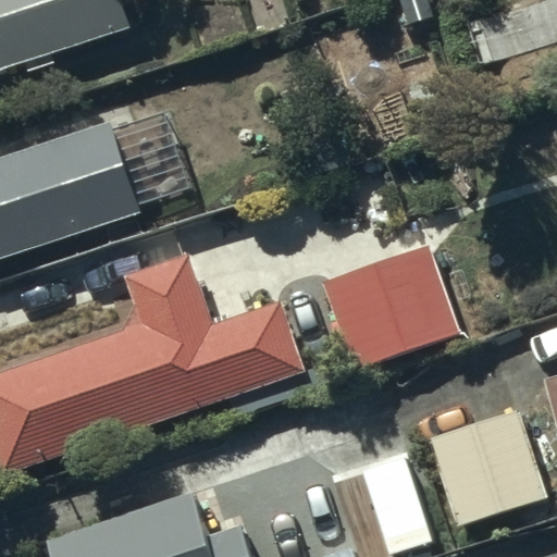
[(0,0),(0,72),(126,32),(115,0),(0,0)]
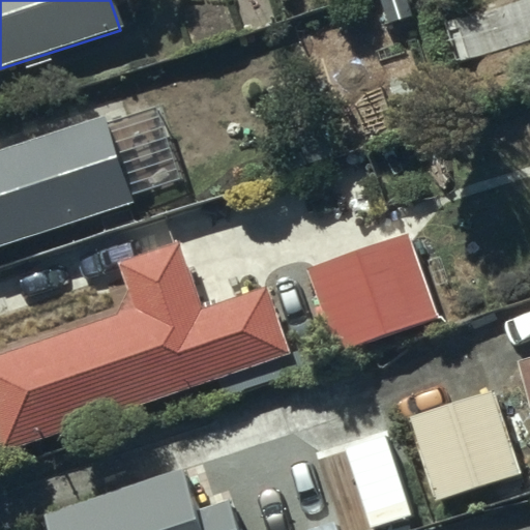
[(0,153),(0,243),(131,202),(105,120),(0,153)]
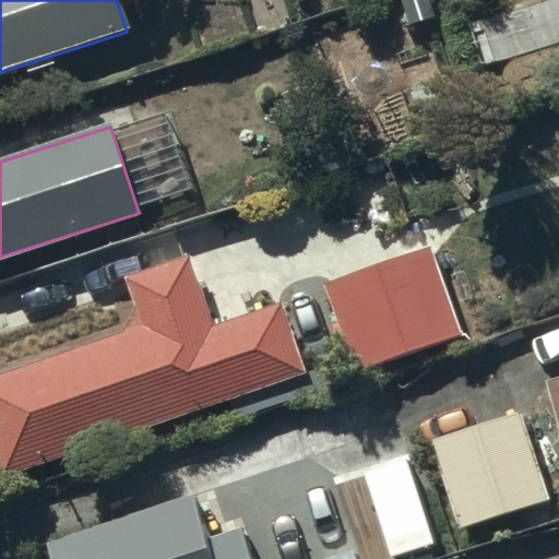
[(324,282),(352,370),(458,336),(430,248),(324,282)]
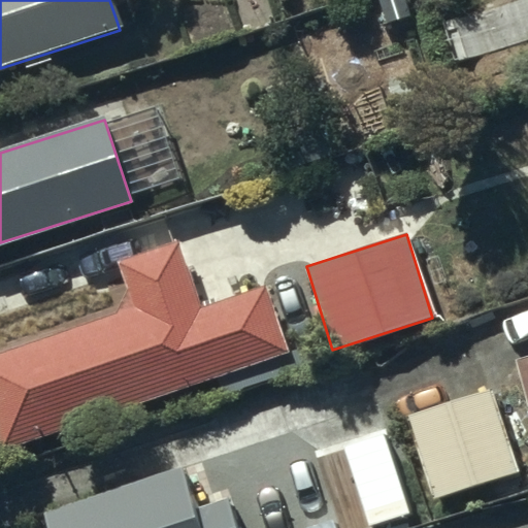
[(114,317),(0,353),(0,451),(287,357),(267,290),(195,310),(176,249),(117,265),(125,293),(114,317)]
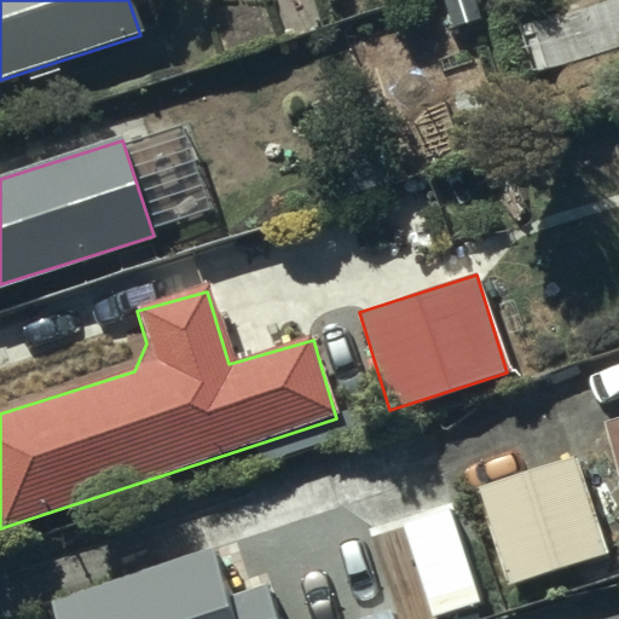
[(618,416),(602,422),(618,475),(618,416)]
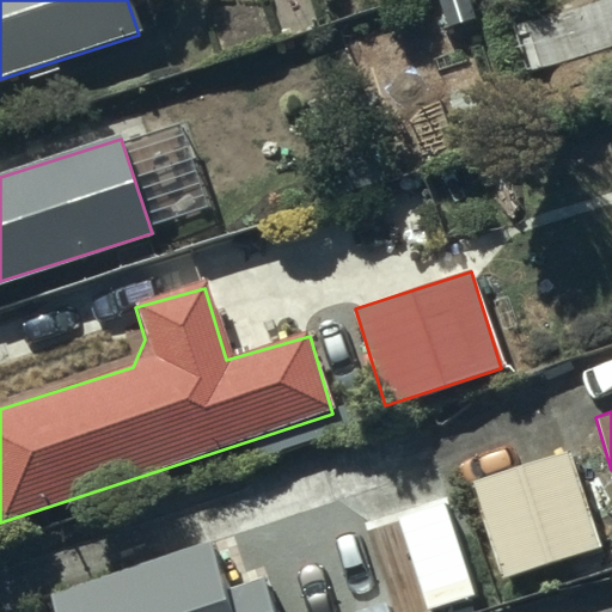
[(503,575),(600,545),(571,452),(475,482),(503,575)]
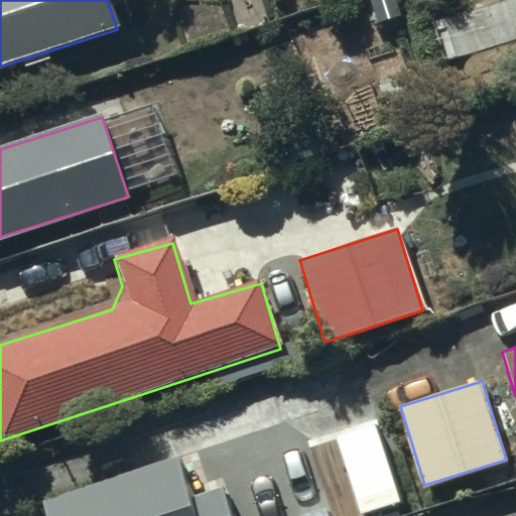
[(377,416),(298,438),(319,515),(342,515),(400,499),(377,416)]
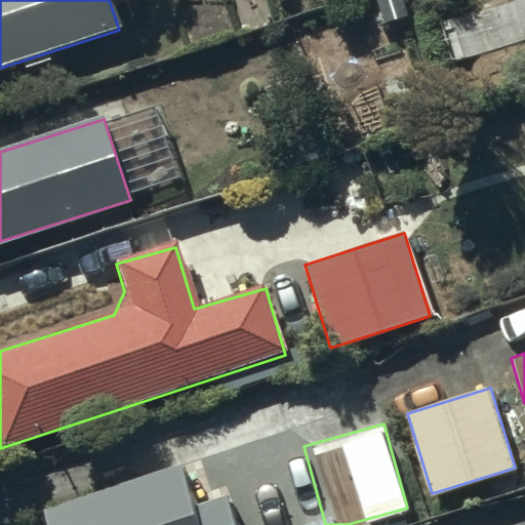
[(44,505),(51,524),(239,524),(227,490),(199,499),(184,456),(44,505)]
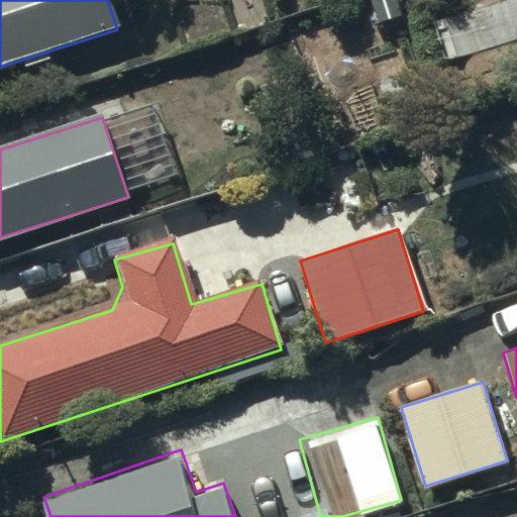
All buildings are outlined.
